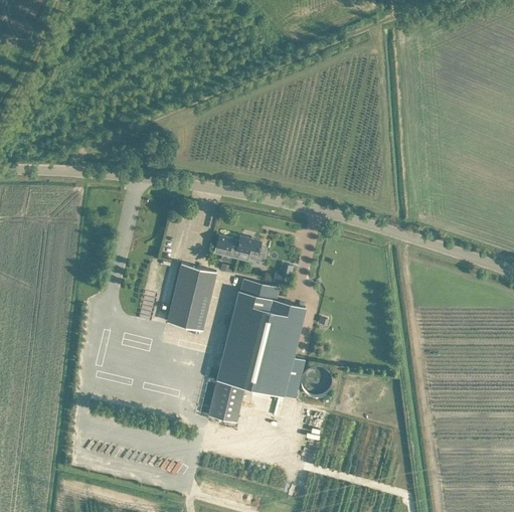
[(260,245),(260,242),(238,237),(237,242),(231,241),(231,239),(218,236),(214,254),(236,260),(238,250),(248,252),(247,260),(262,264),(266,247),(260,245)]
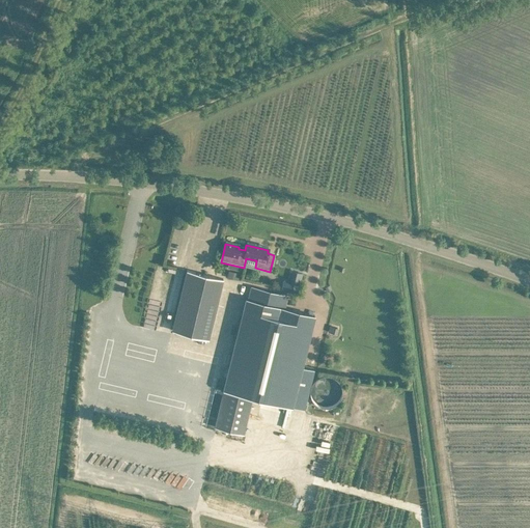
[(167,257),(141,251),(130,297),(138,299),(132,324),(170,333),(176,308),(185,272),(165,268),(167,257)]
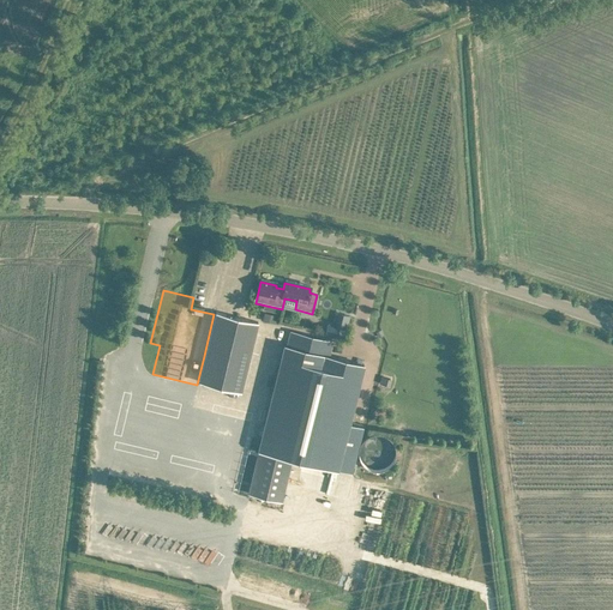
[(198,385),(240,396),(257,325),(215,315),(198,385)]
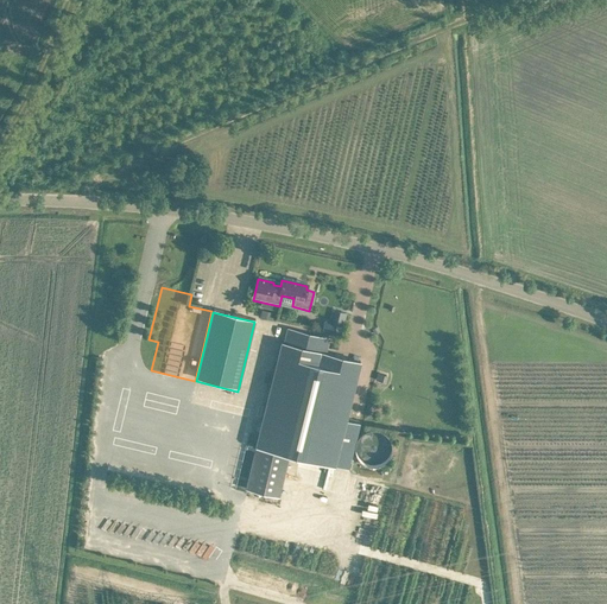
[(335,468),(361,364),(310,351),(314,337),(289,331),(285,345),(284,344),(257,447),(290,456),(335,468)]
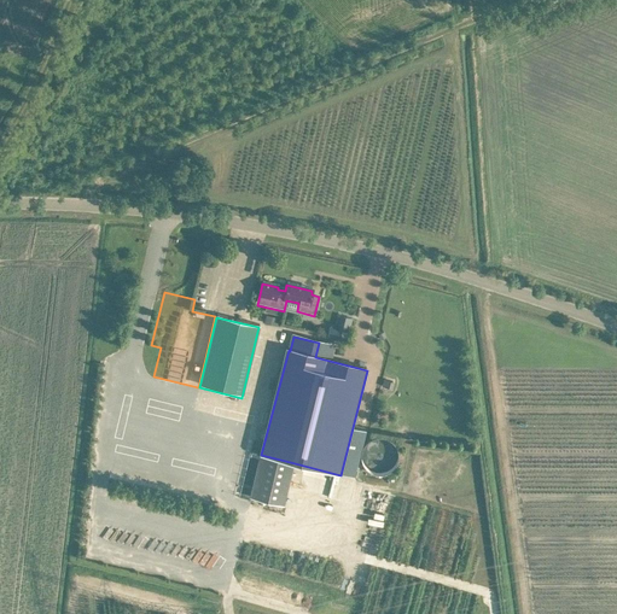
[(359,456),(360,462),(362,467),(367,472),(372,474),(378,475),(384,474),(389,471),(394,467),(396,461),(397,455),(396,450),(394,444),(389,440),(384,437),(378,437),(372,438),(366,440),(362,444),(360,450),(359,456)]
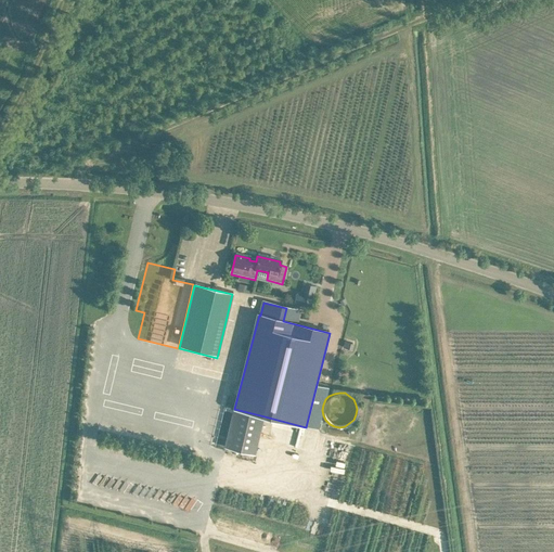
[(256,451),(265,416),(234,409),(226,444),(256,451)]
